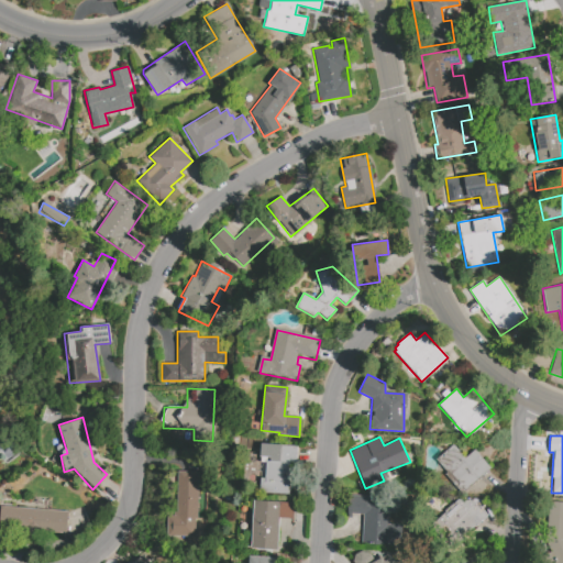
[(260,443),(296,445),(295,483),(288,483),(288,495),(257,493),(260,443)]
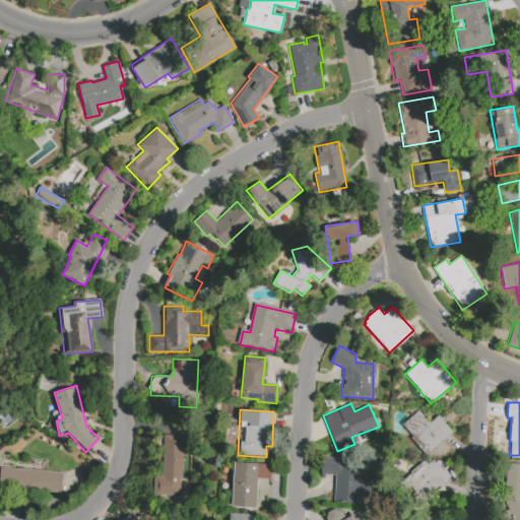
[(401,425),(412,436),(410,438),(426,455),(453,432),(438,414),(429,423),(417,410),(401,425)]
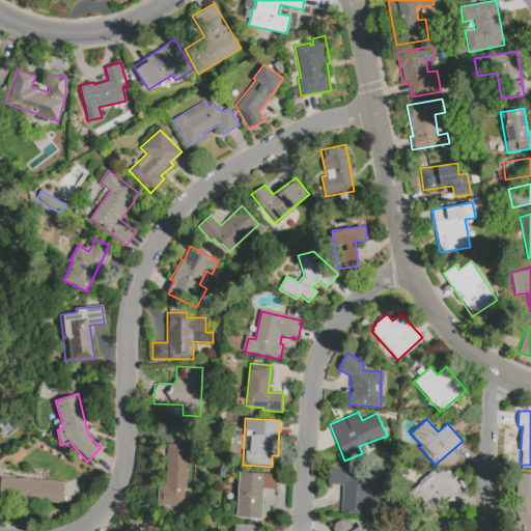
[(186,445),(167,444),(165,486),(158,485),(157,505),(184,506),(186,445)]
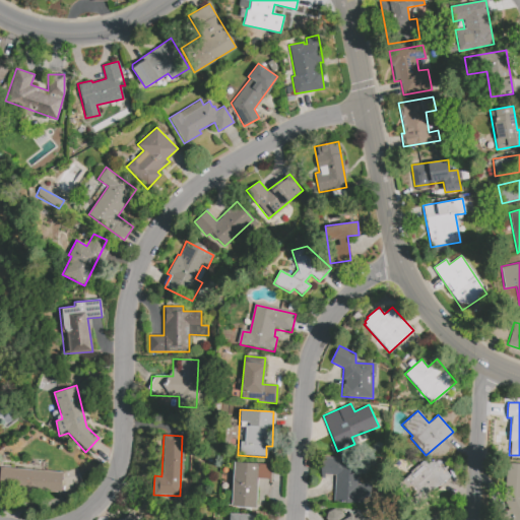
[(359,483),(359,464),(340,464),(341,458),(322,457),(321,474),(334,474),(333,502),(369,504),(370,484),(359,483)]
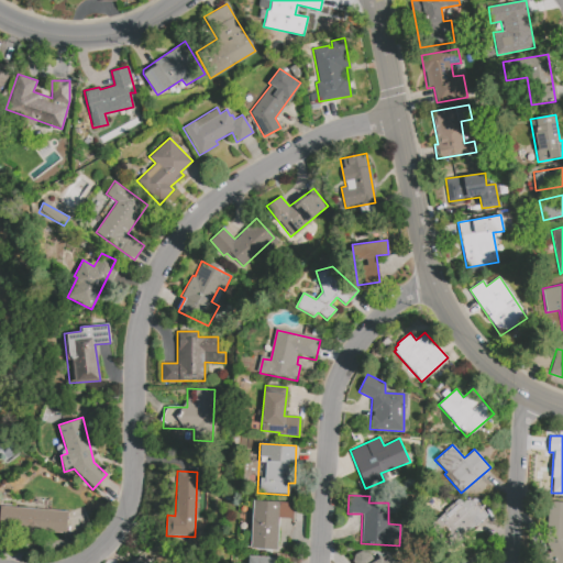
[(456,498),(472,500),(487,516),(466,533),(463,530),(445,545),(427,525),(444,511),(443,510),(456,498)]
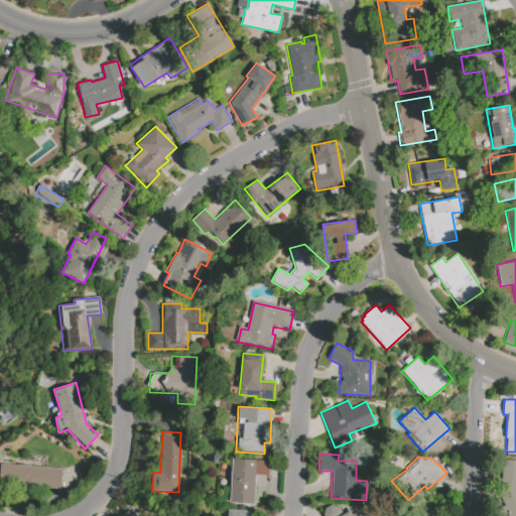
[(233,459),(230,503),(253,504),(255,475),(267,476),(269,461),(233,459)]
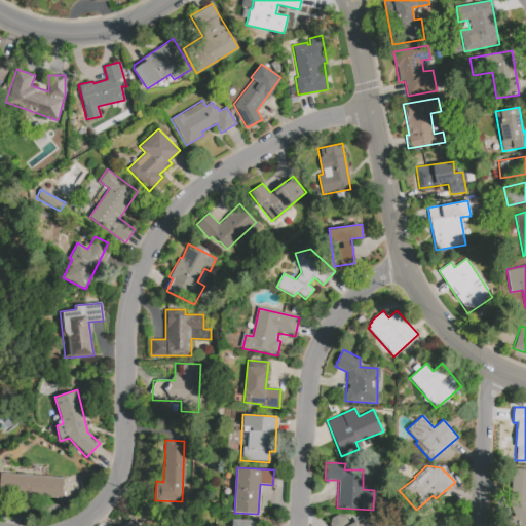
[(525,525),(525,468),(513,468),(509,525),(525,525)]
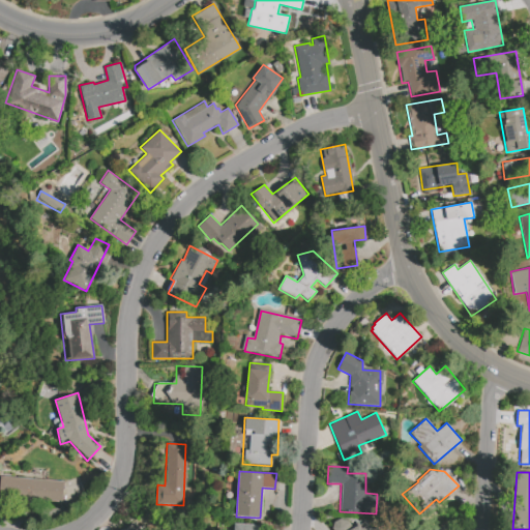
[(0,476),(63,481),(62,501),(0,496),(0,476)]
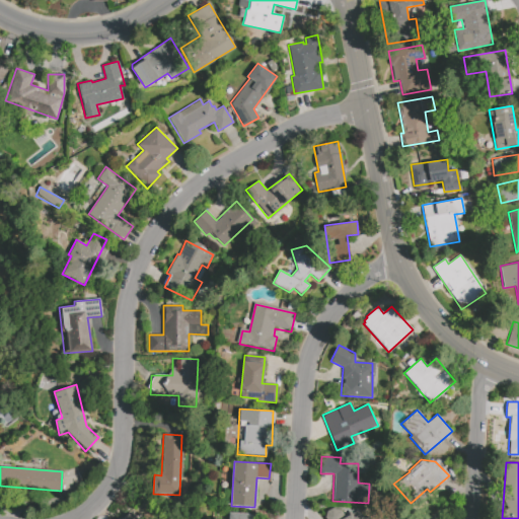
[(429,518),(418,506),(402,518),(429,518)]
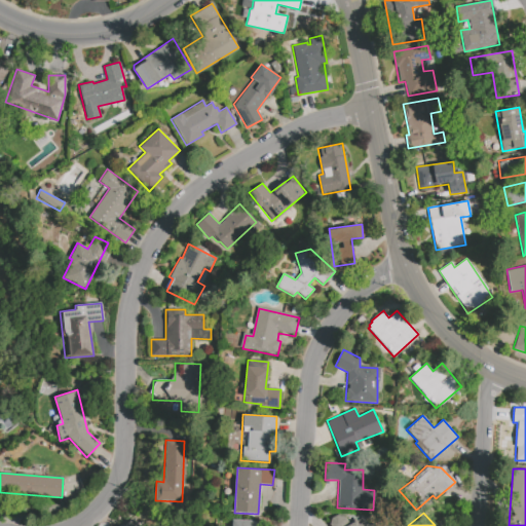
[(368,525),(365,517),(349,524),(344,514),(328,521),(330,525),(368,525)]
